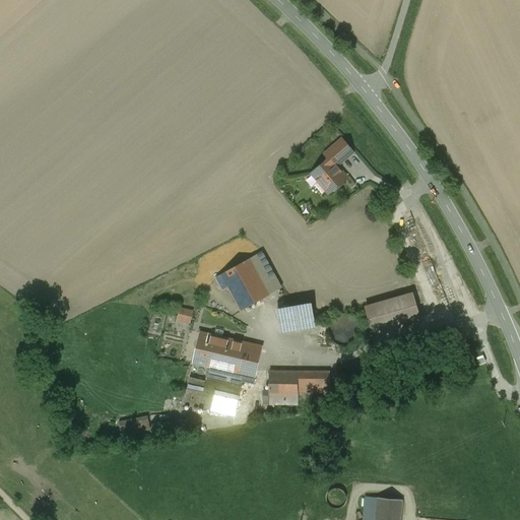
[(342,139),(329,150),(340,163),(352,152),(342,139)]
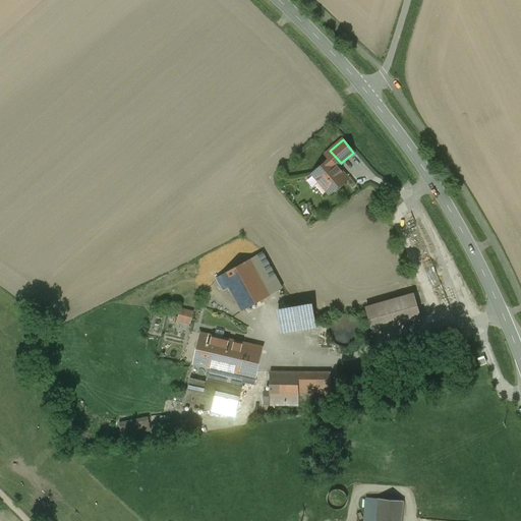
[(330,159),(312,174),(329,192),(335,186),(336,187),(344,180),(339,174),(341,172),(330,159)]
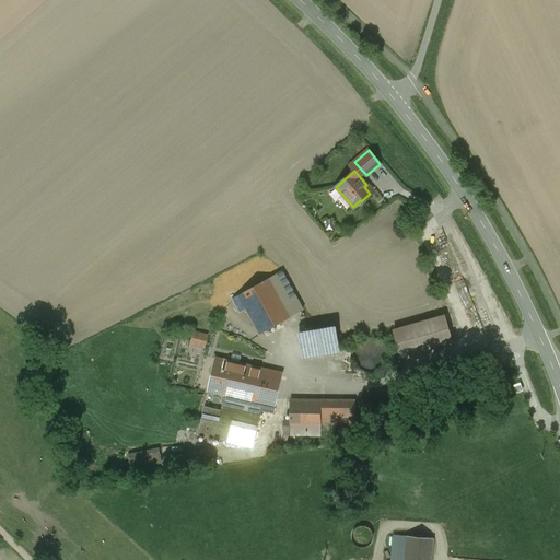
[(303,311),(281,272),(269,279),(291,317),(303,311)]
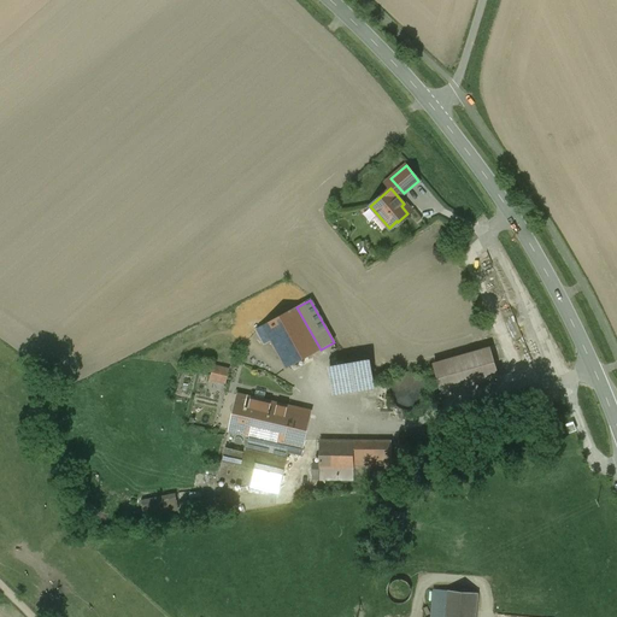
[(297,307),(263,327),(287,369),(321,350),(297,307)]
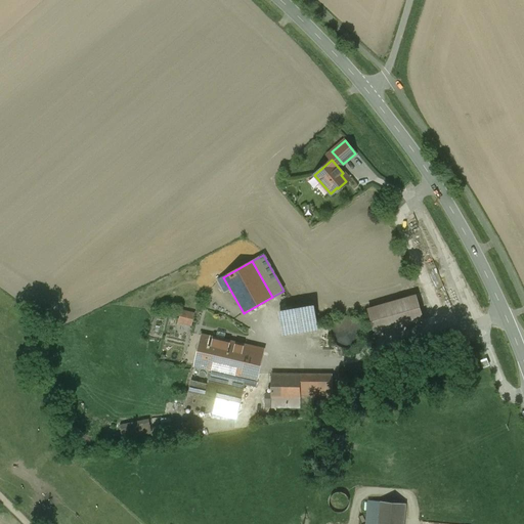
[(416,296),(367,309),(375,334),(423,320),(416,296)]
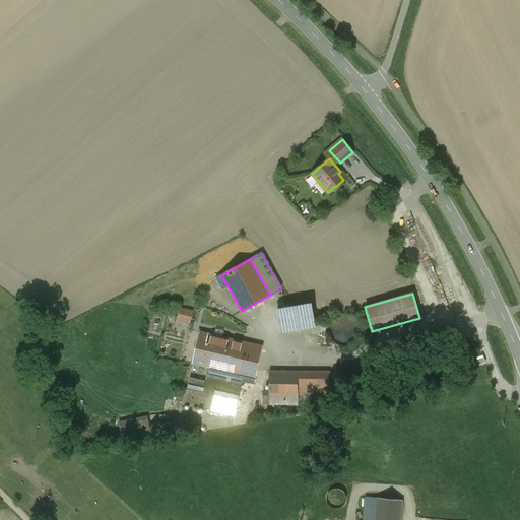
[(281,333),(314,327),(312,316),(311,307),(293,310),(278,313),(281,333)]
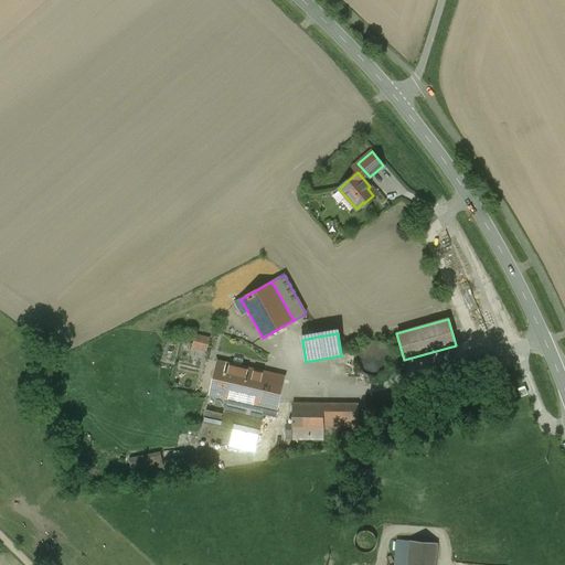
[(209,339),(195,336),(193,343),(206,347),(209,339)]
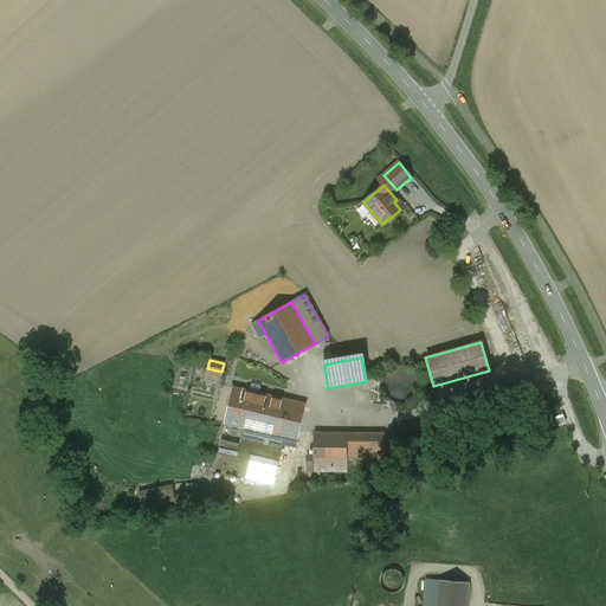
[(399,366),(397,366),(394,367),(392,367),(391,368),(388,371),(387,372),(385,374),(384,376),(384,378),(382,380),(382,382),(382,385),(382,387),(384,389),(384,392),(385,394),(386,397),(388,398),(389,400),(392,401),(394,401),(397,403),(399,403),(401,403),(404,403),(406,403),(408,401),(411,400),(413,399),(414,398),(416,395),(418,394),(418,392),(419,389),(420,387),(420,385),(420,382),(419,380),(419,378),(418,375),(417,373),(414,372),(413,369),(411,368),(408,367),(406,366),(404,366),(401,366),(399,366)]
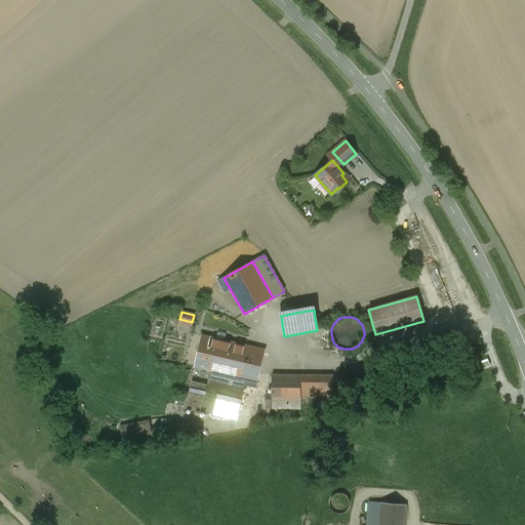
[(265,351),(202,336),(195,367),(211,371),(257,381),(265,351)]
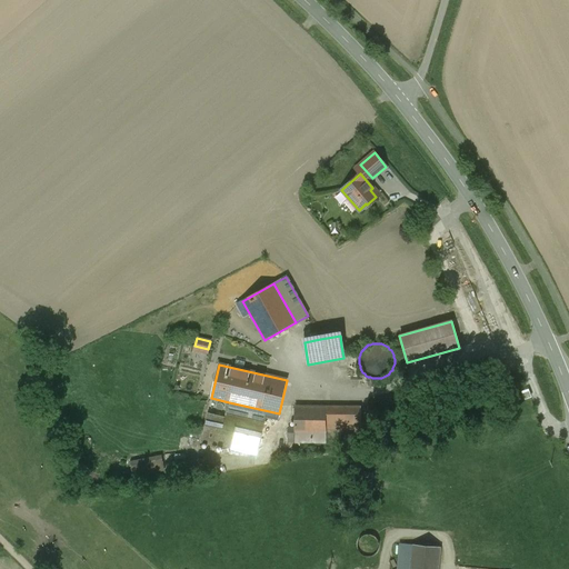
[(279,413),(229,402),(226,418),(208,413),(201,441),(257,455),(266,417),(278,420),(279,413)]
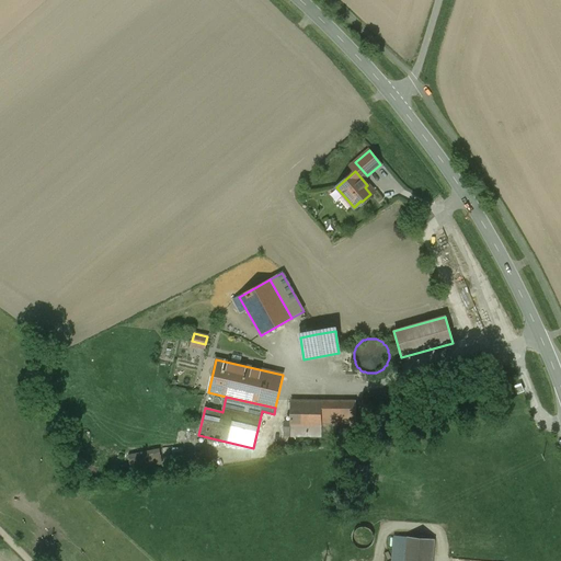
[(321,401),(290,401),(290,423),(290,436),(321,437),(321,431),(321,401)]
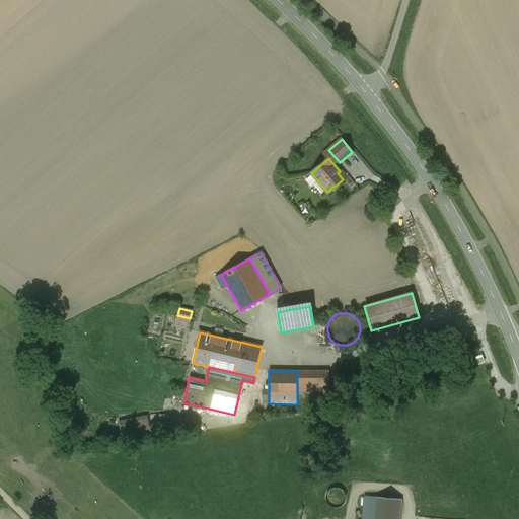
[(309,371),(297,371),(297,398),(309,398),(309,371)]
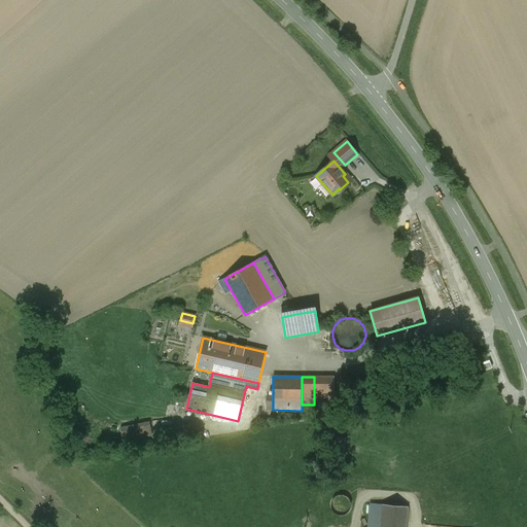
[(334,377),(314,377),(314,405),(334,405),(334,397),(334,377)]
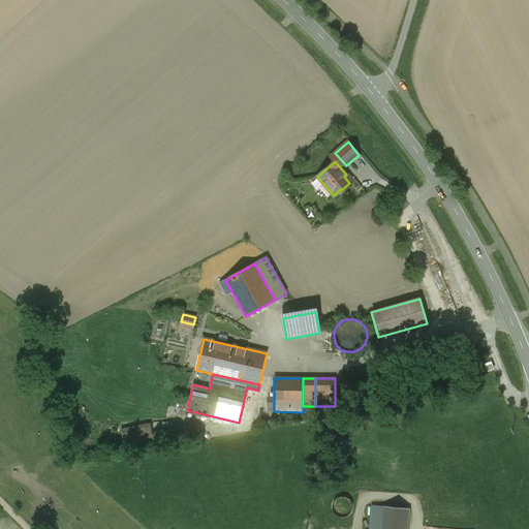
[(150,424),(121,429),(124,443),(153,437),(150,424)]
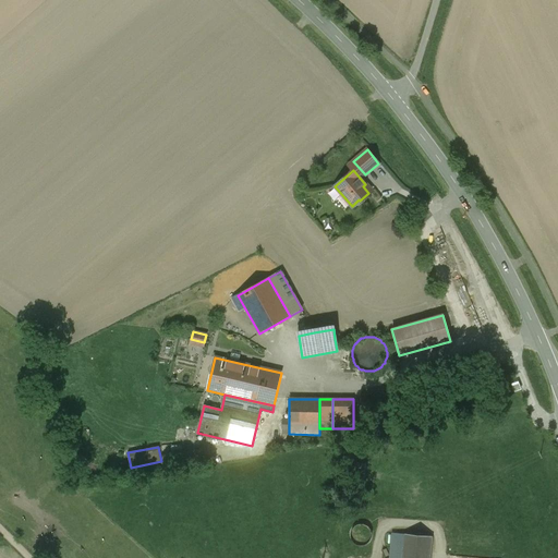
[(367,523),(366,522),(364,521),(362,521),(361,522),(359,522),(358,522),(356,523),(355,524),(354,525),(353,526),(353,528),(352,529),(352,531),(352,532),(352,533),(352,534),(353,536),(354,537),(355,538),(356,541),(359,542),(360,542),(361,542),(363,542),(366,542),(368,541),(370,540),(371,538),(372,537),(372,535),(373,534),(373,533),(373,532),(373,530),(373,529),(372,526),(371,525),(370,524),(368,523),(367,523)]
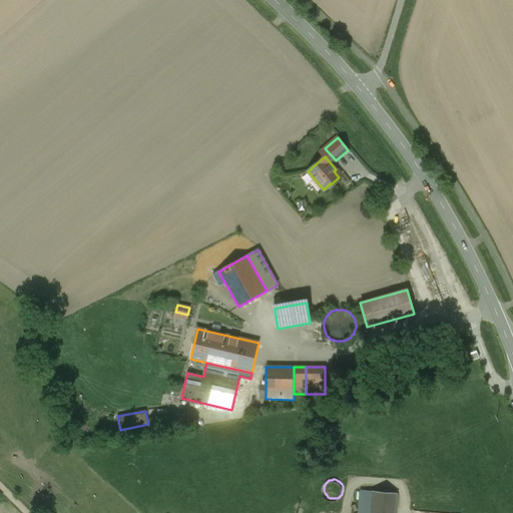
[(395,512),(397,493),(361,490),(358,512),(395,512)]
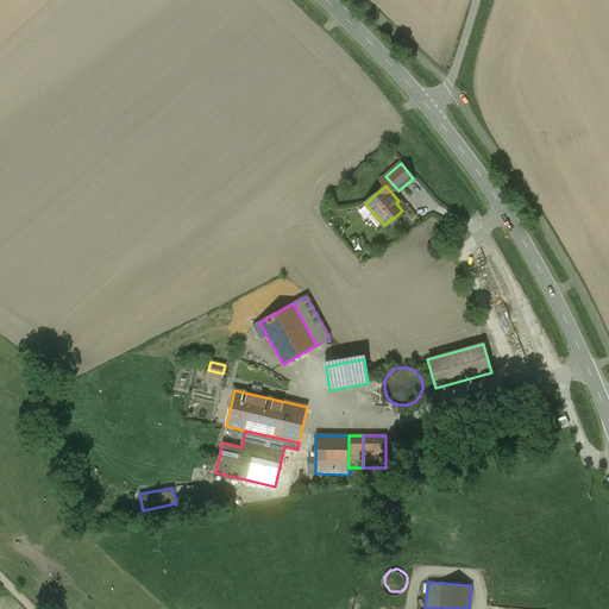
All buildings are outlined.
